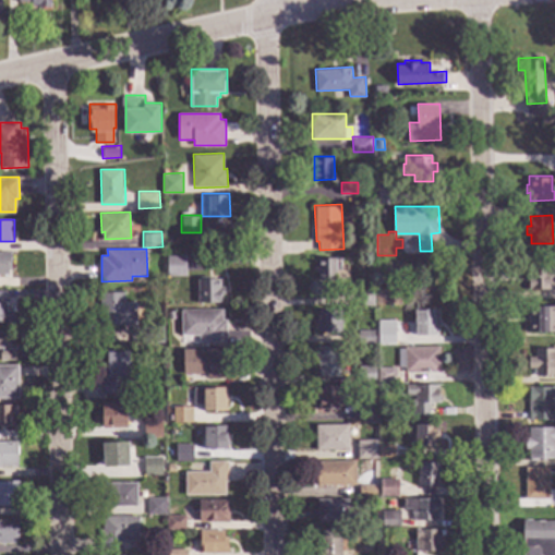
[(13,269),(9,269),(9,274),(0,274),(0,250),(13,250),(13,269)]
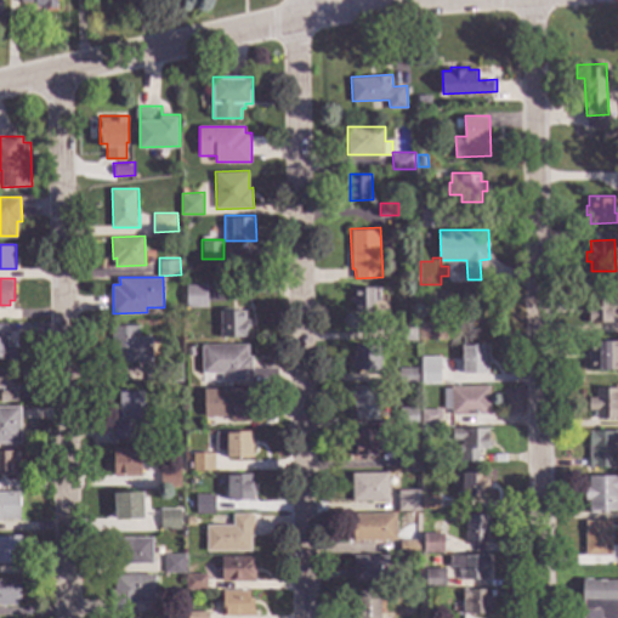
[(208,306),(187,306),(187,284),(208,284),(208,306)]
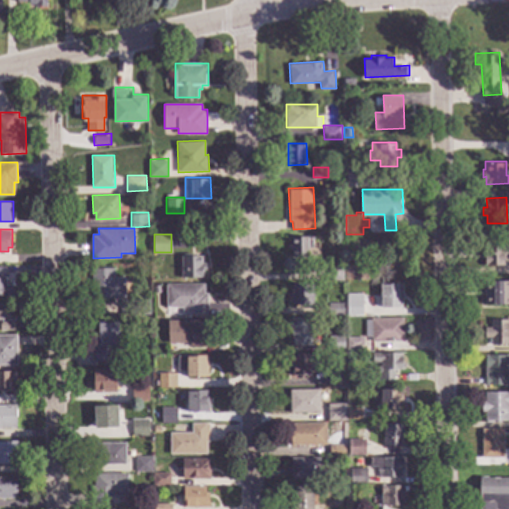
[(315,247),(310,247),(310,256),(292,257),(292,236),(314,235),(315,247)]
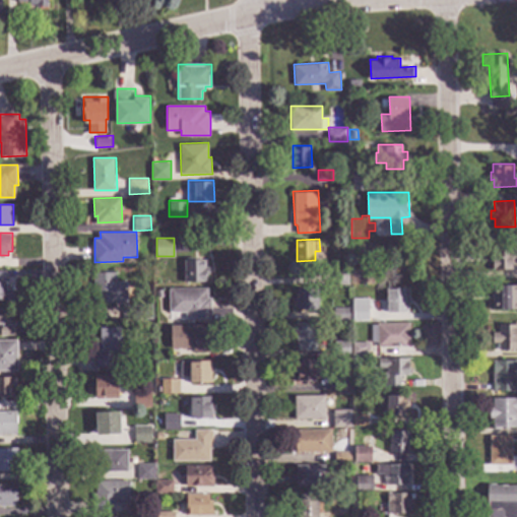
[(378,266),(376,266),(376,283),(351,283),(351,268),(368,268),(368,257),(362,257),(362,244),(378,243),(378,266)]
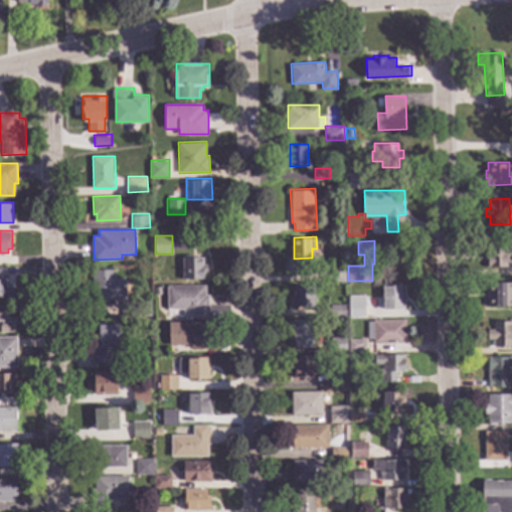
[(511,256),(509,256),(509,268),(489,268),(489,244),(511,244),(511,256)]
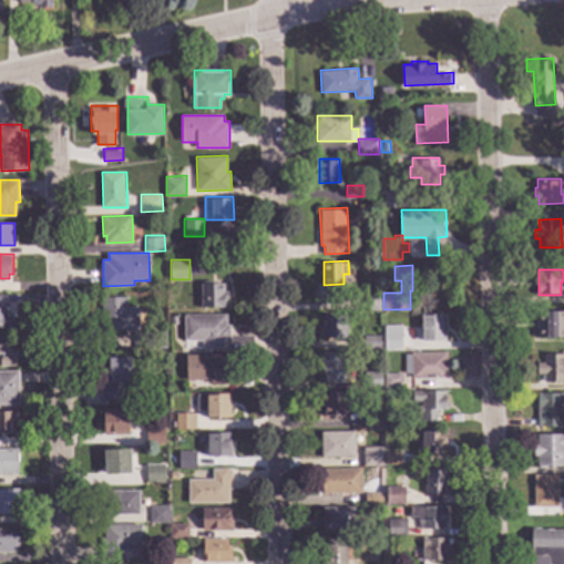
[(226,289),(229,289),(231,298),(226,299),(226,306),(203,307),(202,283),(226,282),(226,289)]
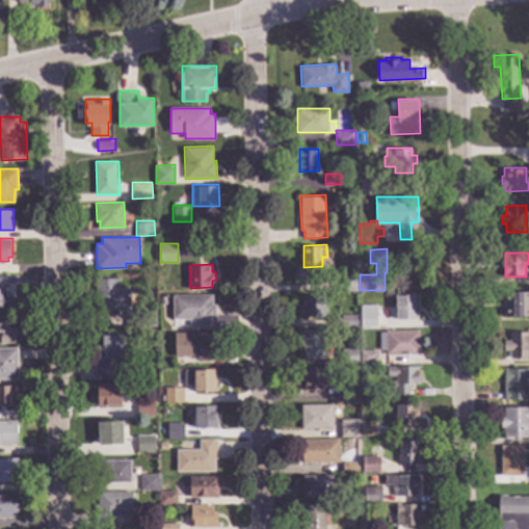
[(360,290),(342,290),(342,275),(360,275),(360,290)]
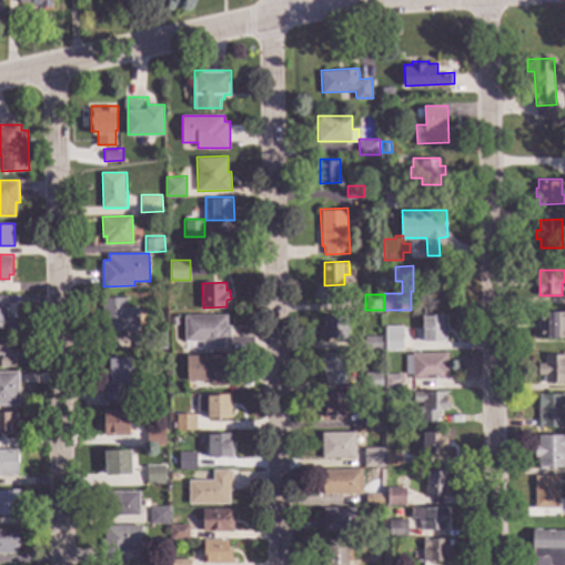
[(128,306),(140,306),(140,328),(103,329),(103,295),(128,295),(128,306)]
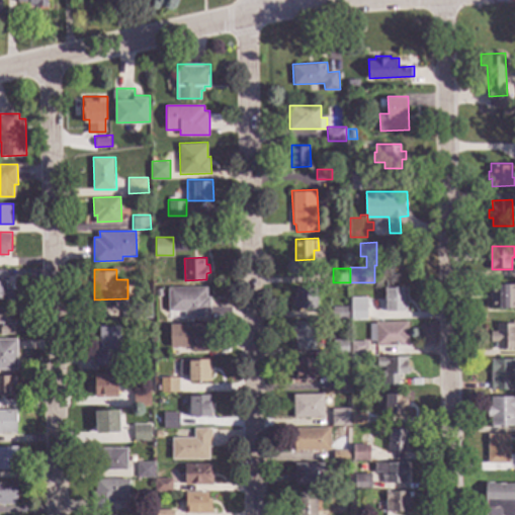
[(6,287),(16,287),(16,297),(0,297),(0,280),(6,280),(6,287)]
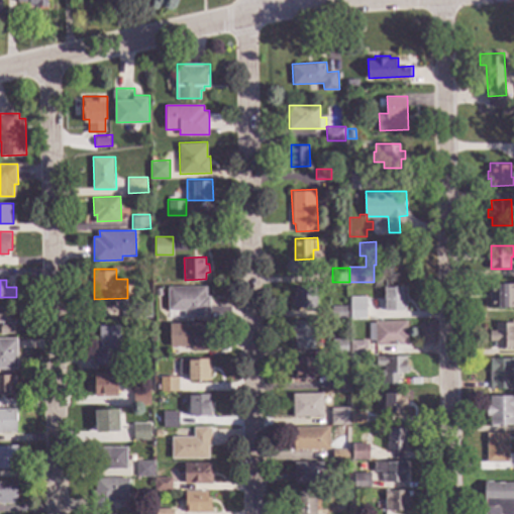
[(513,307),(491,308),(490,282),(513,282),(513,307)]
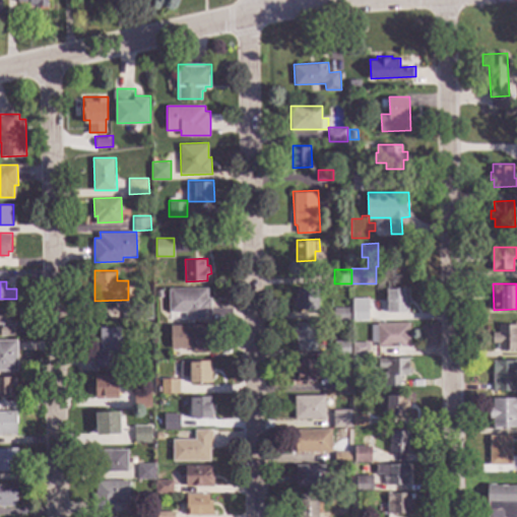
[(208,298),(212,298),(212,317),(188,318),(188,311),(171,311),(170,286),(208,285),(208,298)]
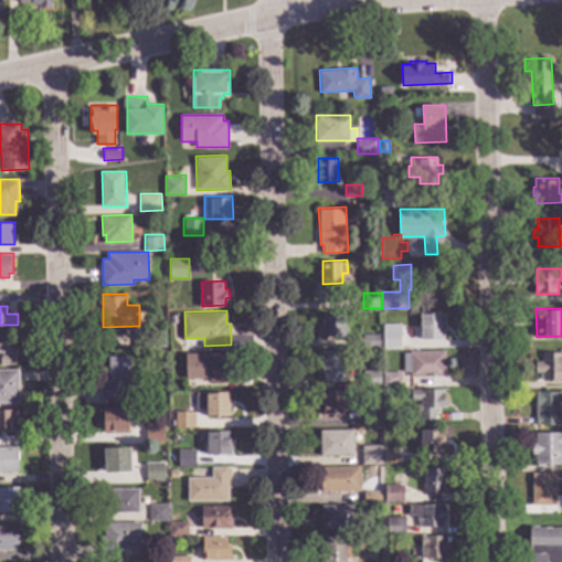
[(348,336),(324,337),(322,313),(347,311),(348,336)]
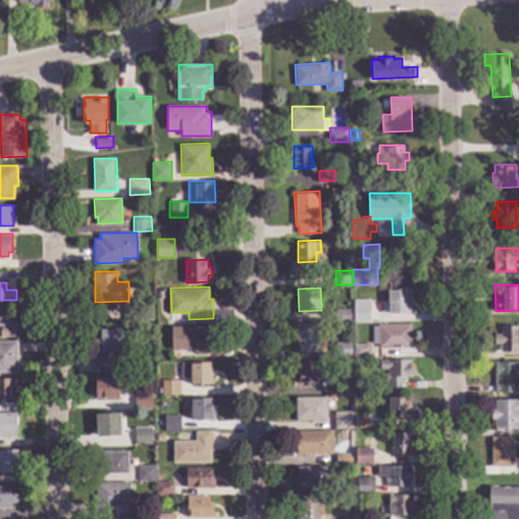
[(413,304),(409,304),(409,313),(390,313),(390,289),(413,289),(413,304)]
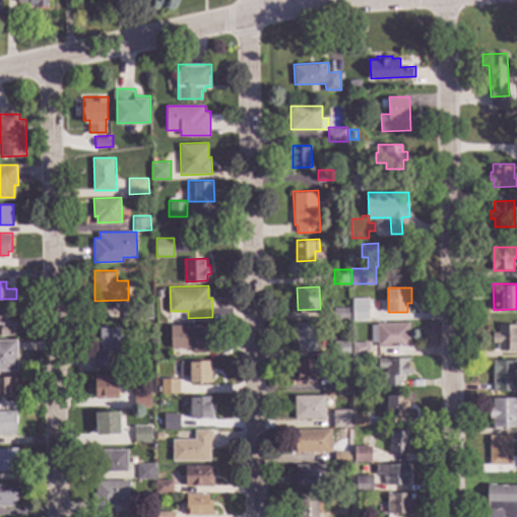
[(371,319),(354,319),(353,298),(370,298),(371,319)]
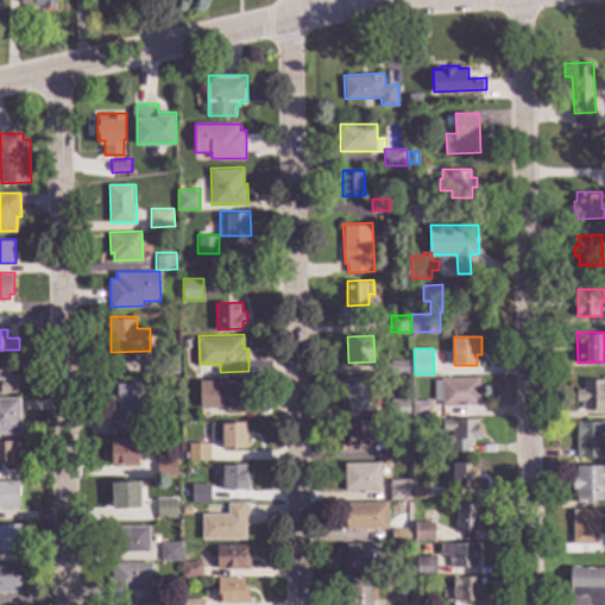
[(170,357),(180,355),(180,372),(145,373),(145,354),(170,354),(170,357)]
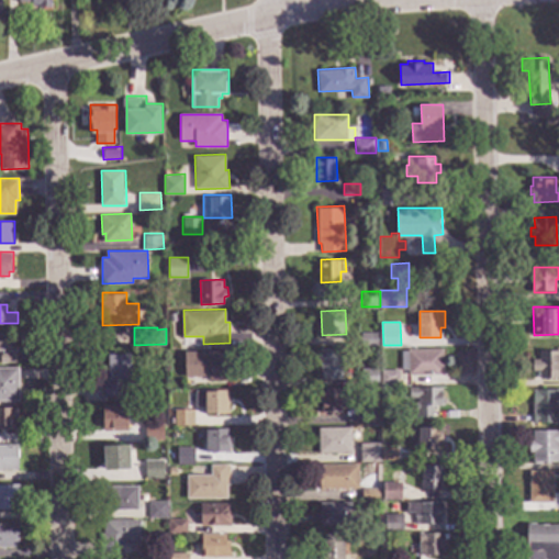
[(381,345),(362,346),(362,332),(380,332),(381,345)]
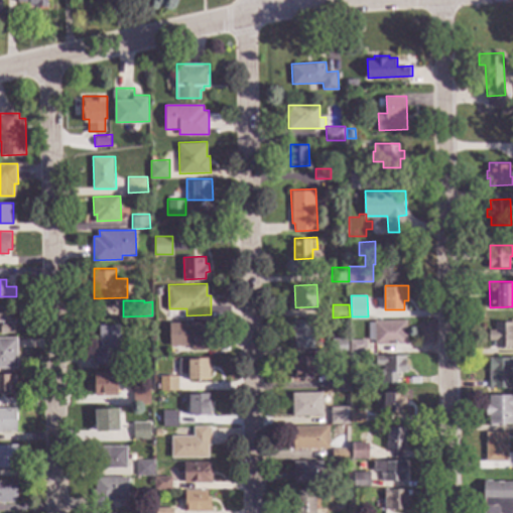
[(6,322),(16,322),(17,333),(0,333),(0,305),(6,305),(6,322)]
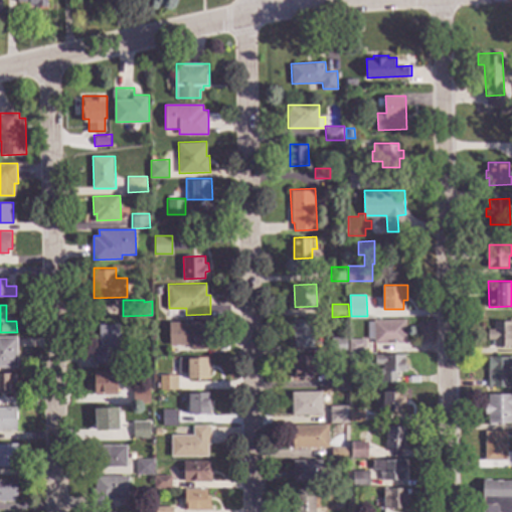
[(408,342),(375,342),(375,336),(369,336),(369,322),(375,322),(375,320),(407,319),(408,342)]
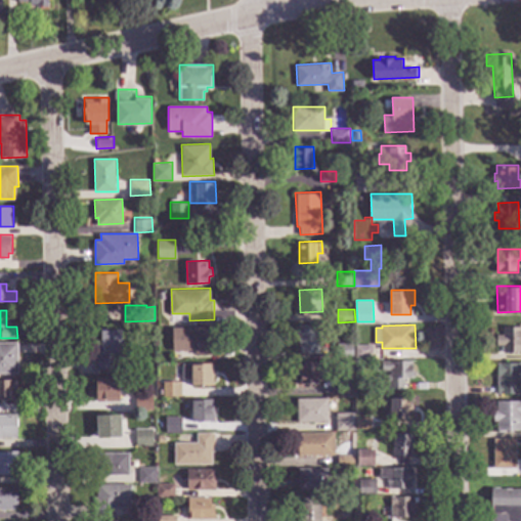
[(212,339),(214,339),(215,354),(196,354),(196,350),(173,350),(173,327),(212,326),(212,339)]
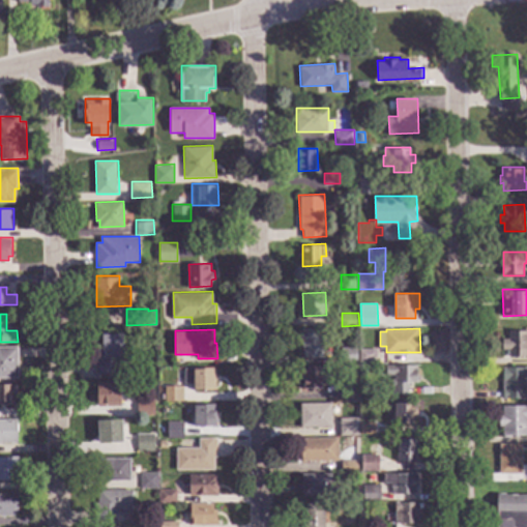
[(324,356),(302,356),(301,330),(323,329),(324,356)]
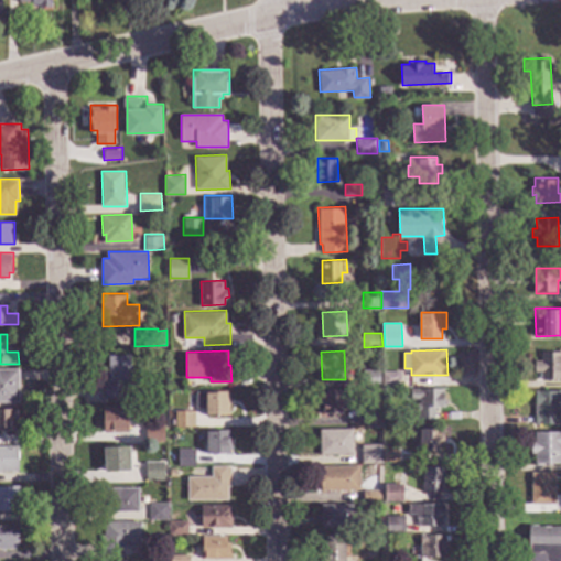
[(560,380),(545,380),(543,373),(536,373),(535,360),(541,360),(541,351),(560,351),(560,380)]
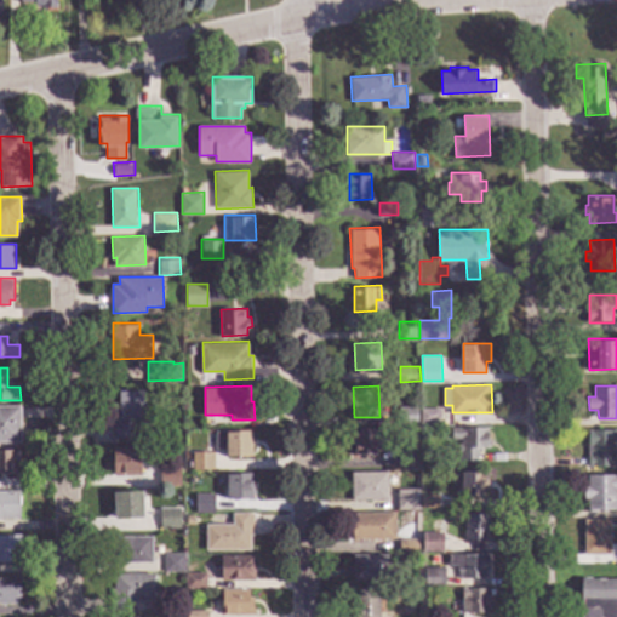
[(146,438),(116,438),(115,405),(121,405),(120,389),(143,389),(146,438)]
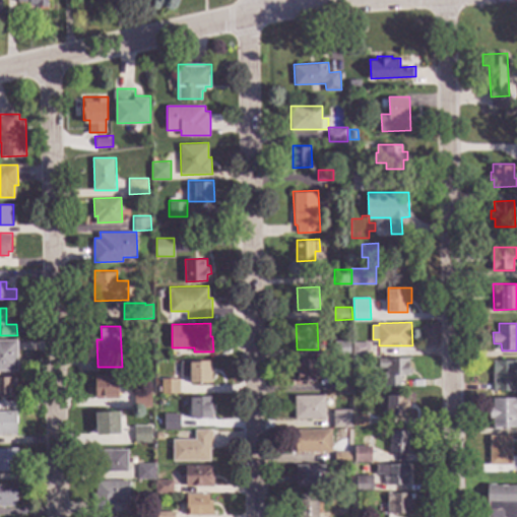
[(19,370),(0,370),(0,338),(19,338),(19,370)]
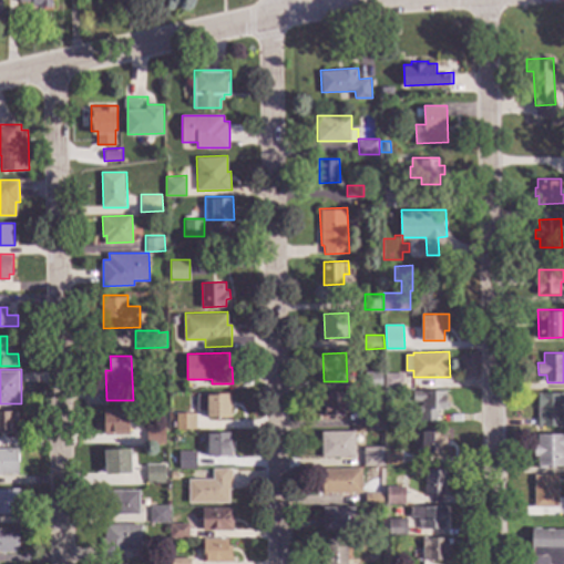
[(383,387),(366,387),(365,370),(383,369),(383,387)]
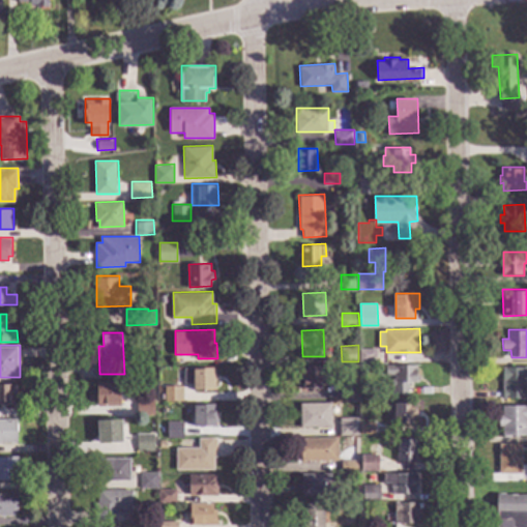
[(378,361),(361,361),(361,348),(378,348),(378,361)]
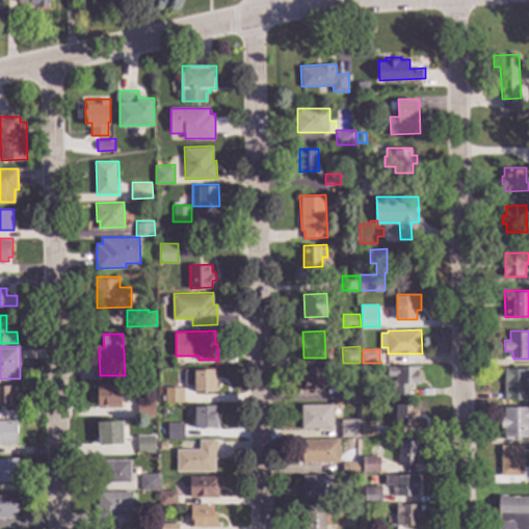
[(420,384),(411,384),(412,396),(395,396),(394,380),(397,379),(397,376),(388,376),(388,366),(420,365),(420,384)]
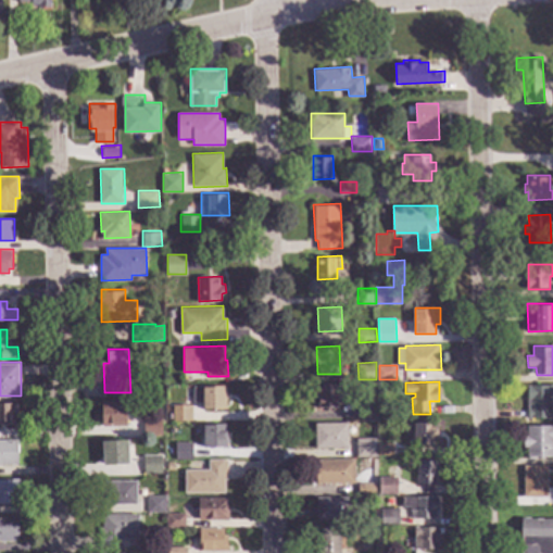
[(340,405),(319,405),(319,398),(316,398),(316,391),(319,391),(319,384),(339,382),(340,405)]
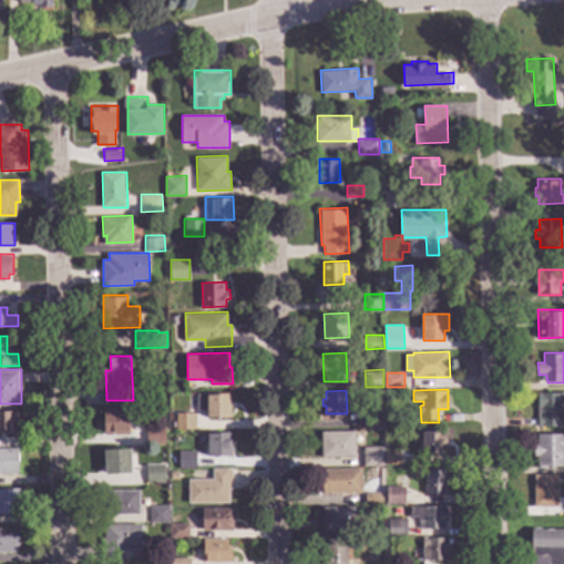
[(234,416),(209,416),(209,411),(198,411),(197,393),(233,392),(234,416)]
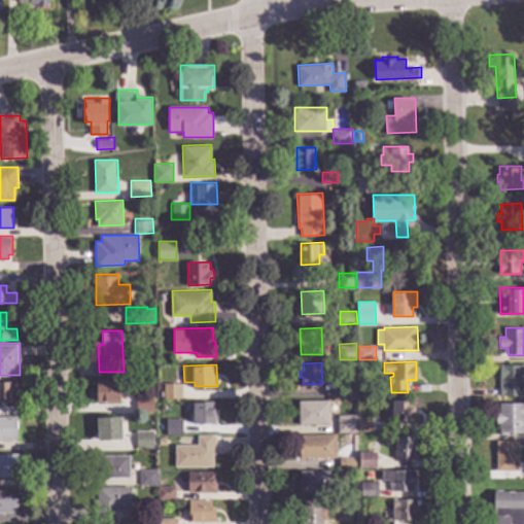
[(523,375),(521,375),(521,385),(523,385),(523,394),(501,394),(500,364),(523,364),(523,375)]
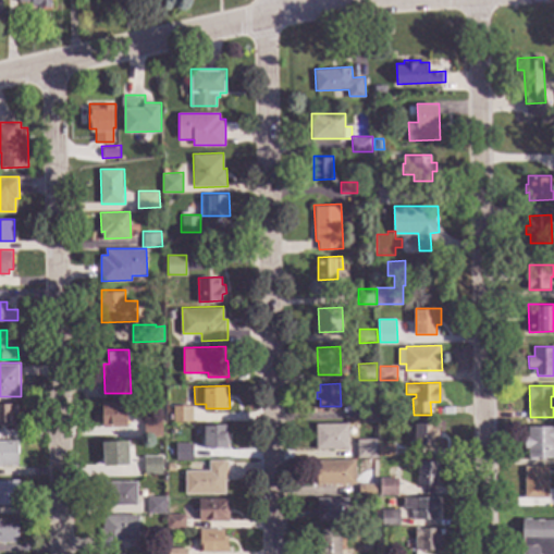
[(378,418),(358,418),(357,399),(378,398),(378,418)]
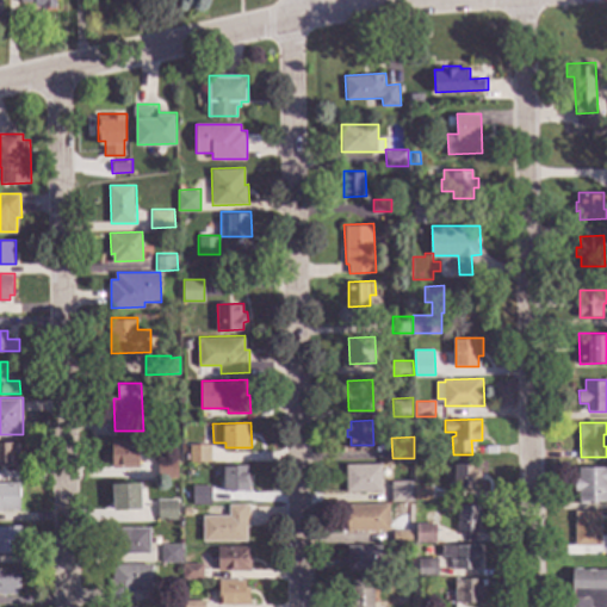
[(142,468),(112,469),(111,439),(141,438),(142,468)]
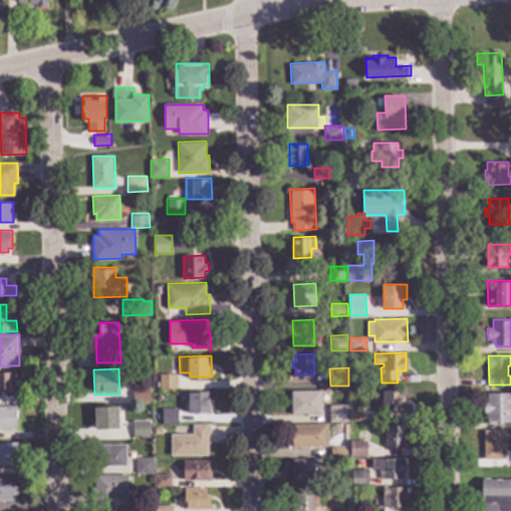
[(18,385),(15,385),(15,392),(0,392),(0,371),(18,371),(18,385)]
